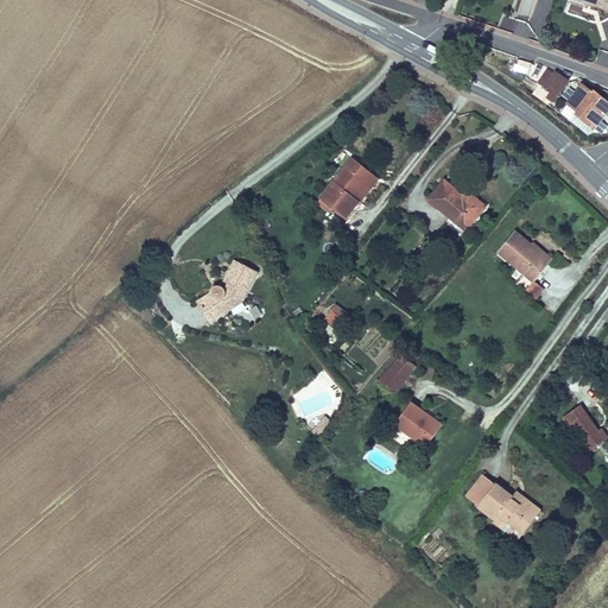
[(544,99),(551,103),(565,84),(553,75),(544,88),(549,92),(544,99)]
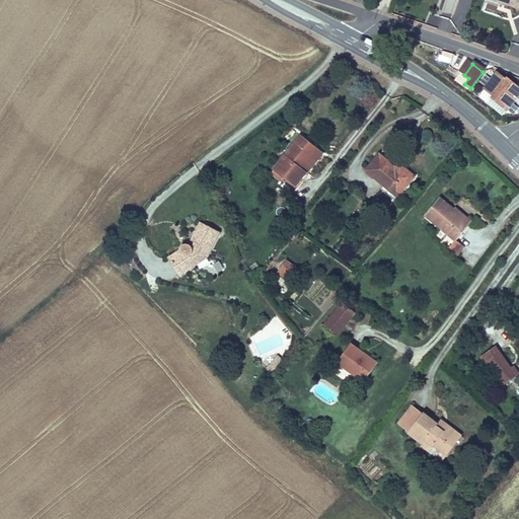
[(477,95),(502,116),(518,94),(518,85),(508,77),(507,79),(498,72),(477,95)]
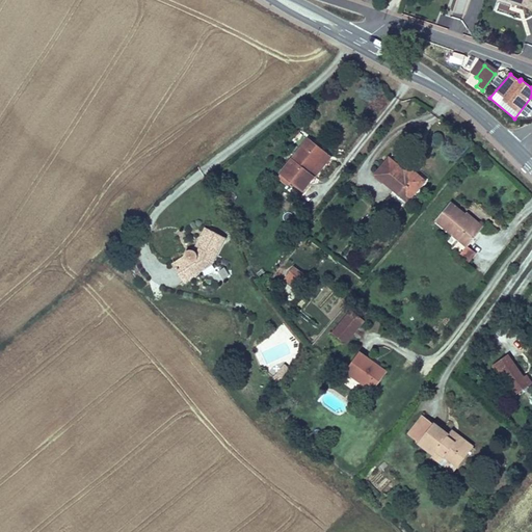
[(474,88),(476,86),(480,80),(476,77),(473,75),(467,82),(474,88)]
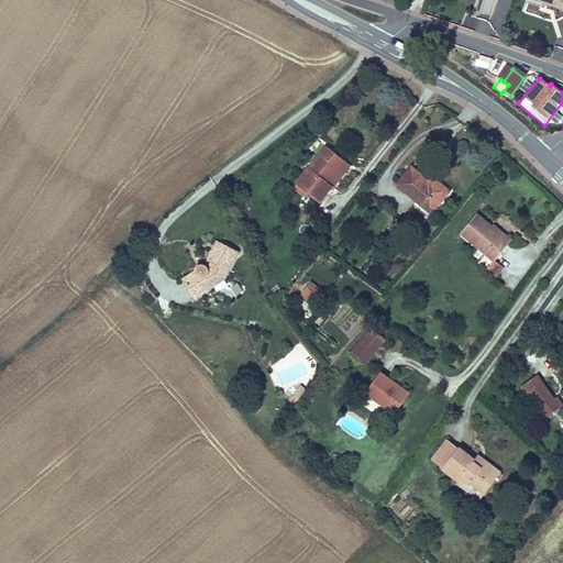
[(333,188),(327,184),(345,161),(324,145),(295,185),(320,205),(333,188)]
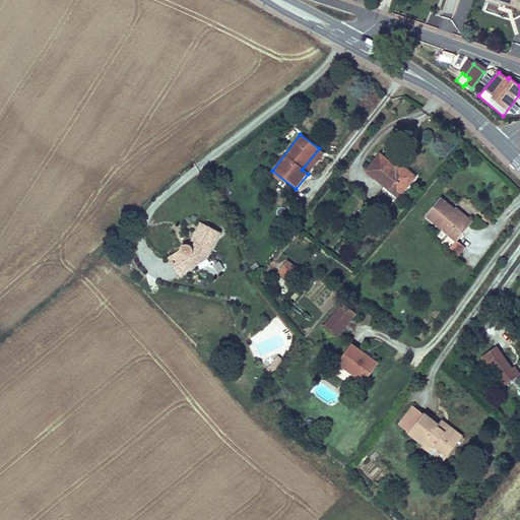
[(302,170),(308,174),(324,152),(319,148),(302,170)]
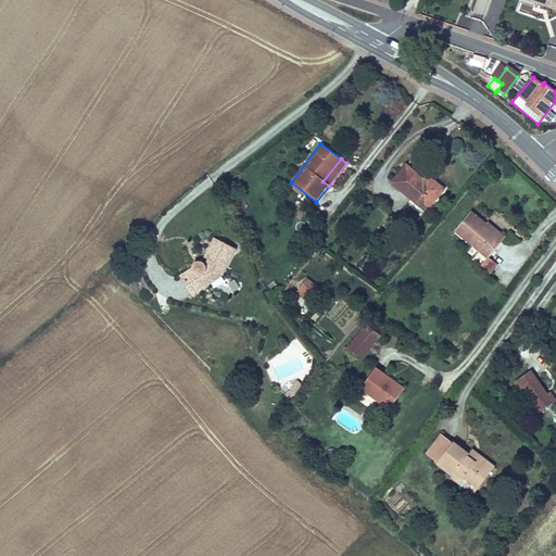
[(390,182),(427,213),(446,189),(427,173),(422,177),(406,164),(390,182)]
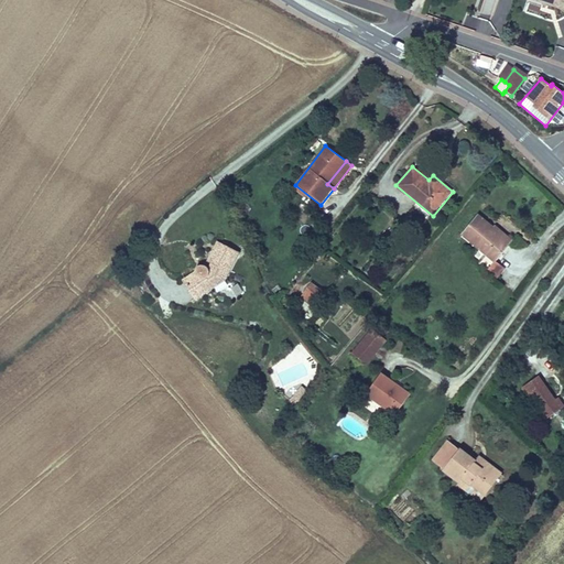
[(507,246),(487,230),(491,225),(478,214),(461,235),(495,262),(507,246)]
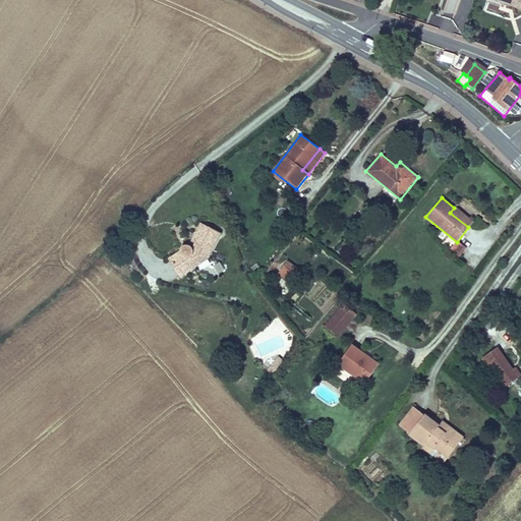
[(468,227),(473,222),(455,208),(454,208),(450,213),(468,227)]
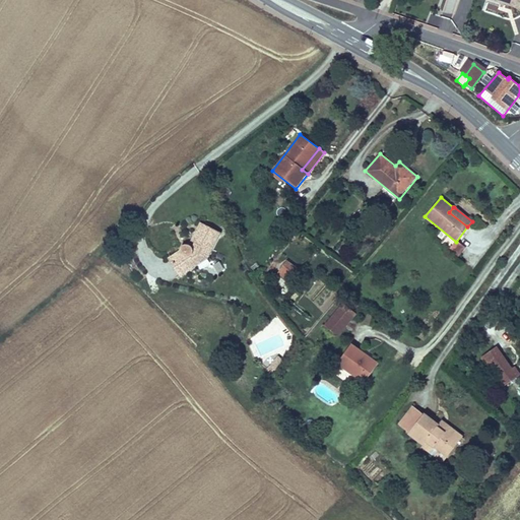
[(181,275),(208,259),(220,233),(200,222),(190,241),(193,242),(193,244),(192,245),(189,244),(186,244),(183,244),(181,246),(180,248),(180,250),(168,257),(181,275)]
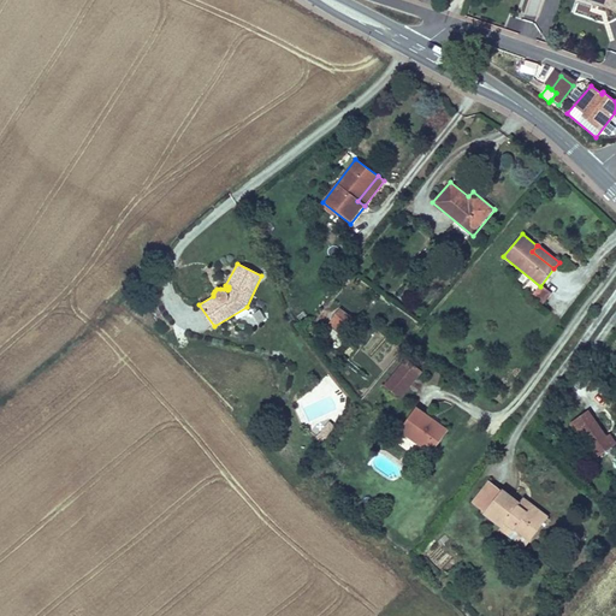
[(531,297),(540,306),(550,294),(540,286),(531,297)]
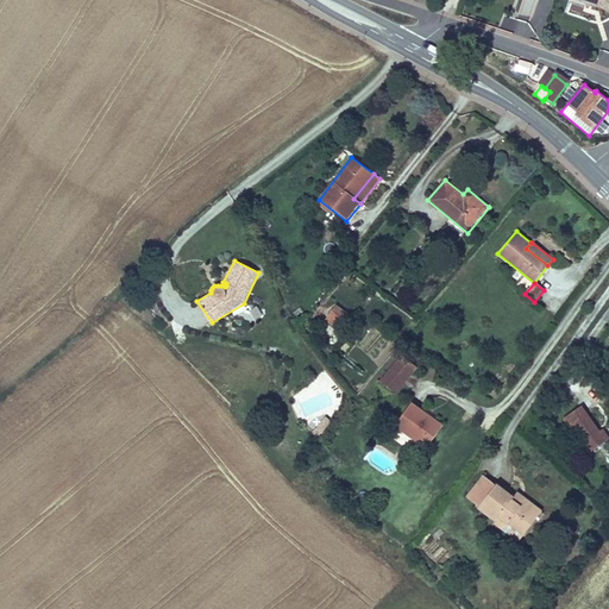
[(341,325),(349,314),(336,305),(328,315),(341,325)]
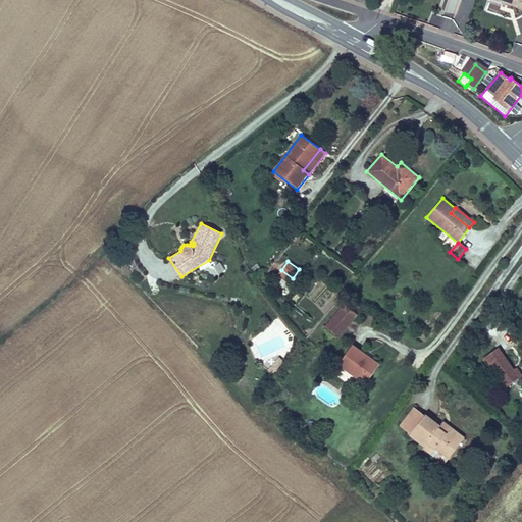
[(277,274),(289,282),(293,278),(281,270),(277,274)]
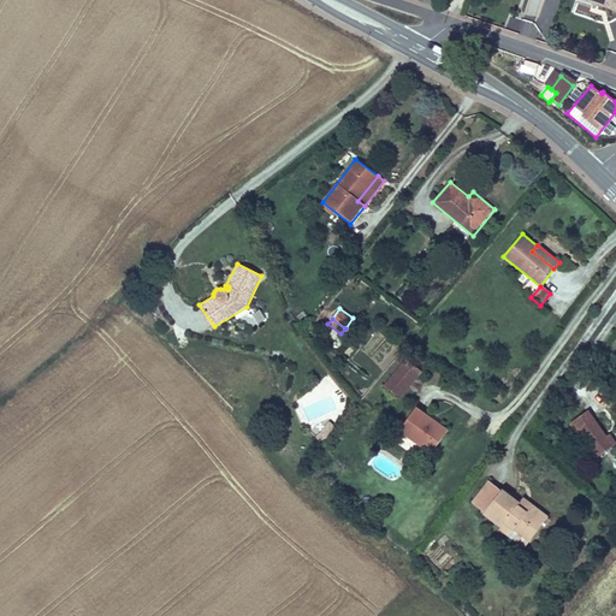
[(406,359),(383,384),(400,398),(422,372),(406,359)]
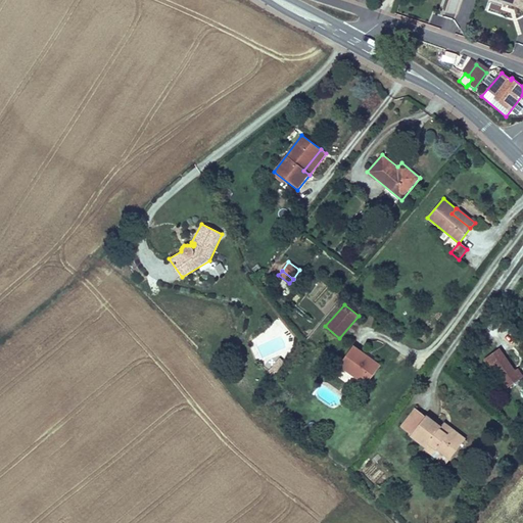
[(339,364),(365,383),(379,365),(352,345),(339,364)]
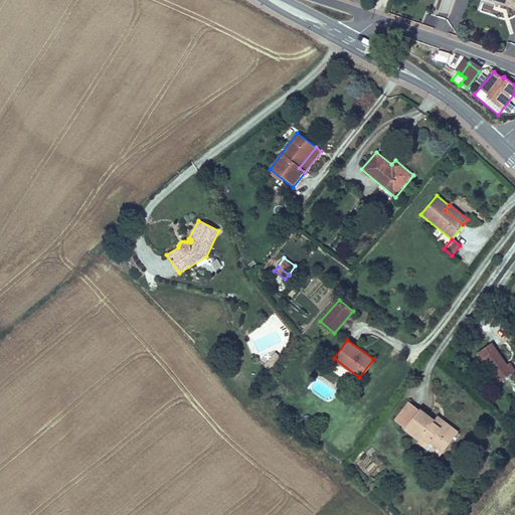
[(514,370),(509,363),(506,365),(491,343),(476,354),(497,383),(514,370)]
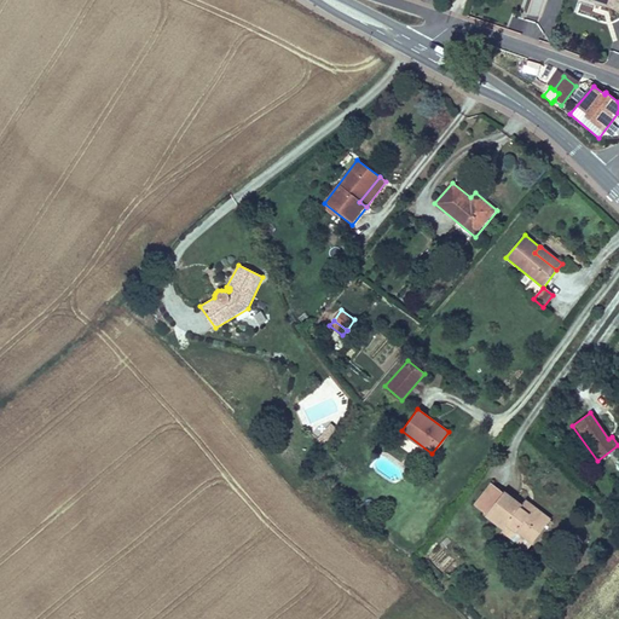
[(320,433),(329,439),(337,428),(329,422),(320,433)]
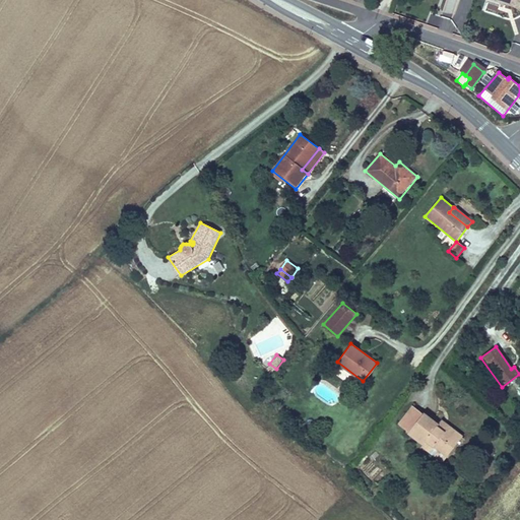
[(265,369),(272,375),(276,369),(269,364),(265,369)]
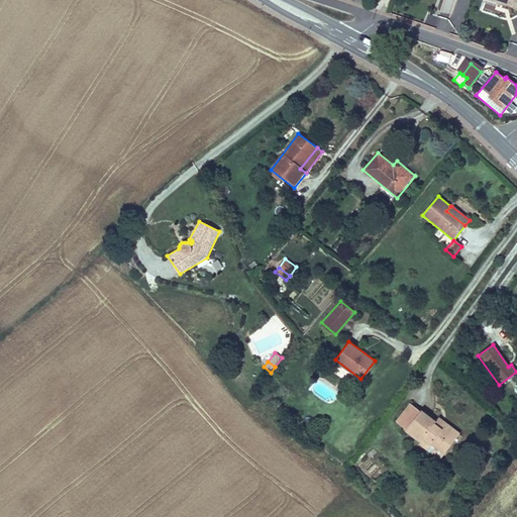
[(341,391),(353,375),(334,362),(323,378),(341,391)]
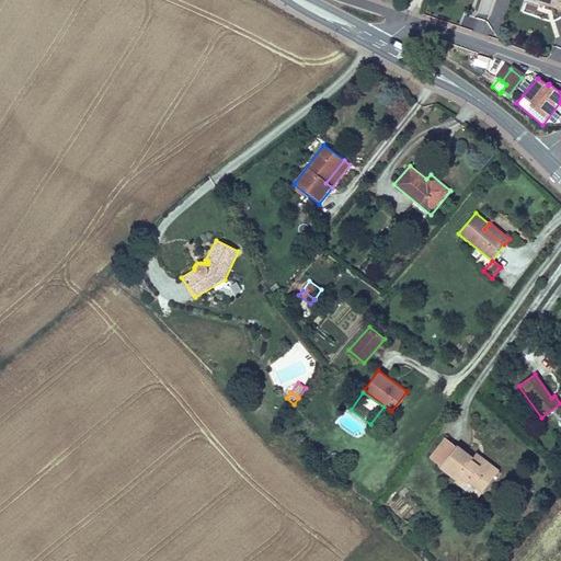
[(477,453),(473,457),(458,445),(457,447),(444,437),(430,458),(442,467),(439,468),(456,480),(454,483),(478,500),(500,470),(477,453)]
